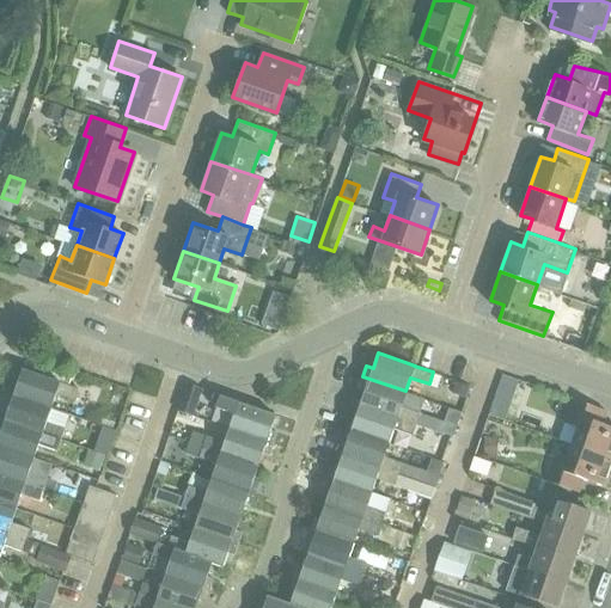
[(11,380),(7,392),(50,406),(71,413),(75,399),(73,399),(78,387),(68,384),(72,372),(44,363),(41,374),(23,368),(17,382),(11,380)]
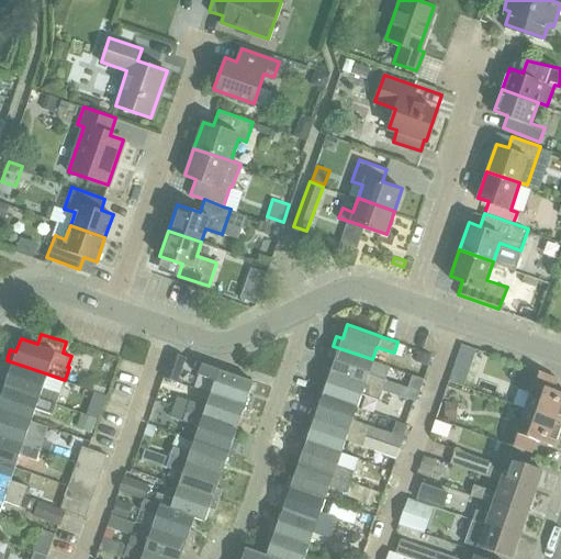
[(335,358),(331,371),(381,389),(384,379),(368,372),(372,359),(333,346),(329,356),(335,358)]
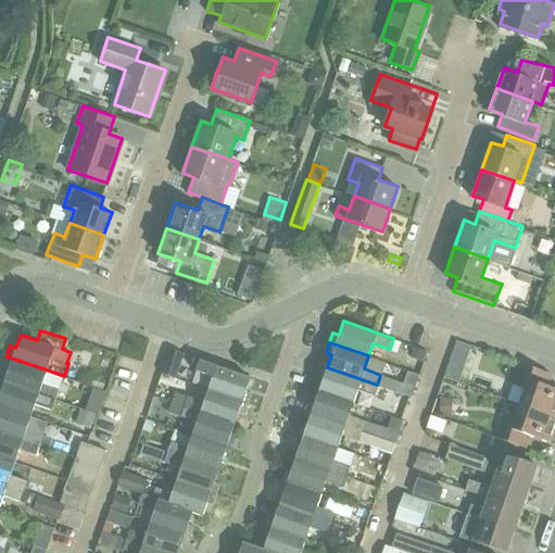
[(413,347),(410,355),(423,361),(427,351),(427,350),(414,346),(413,347)]
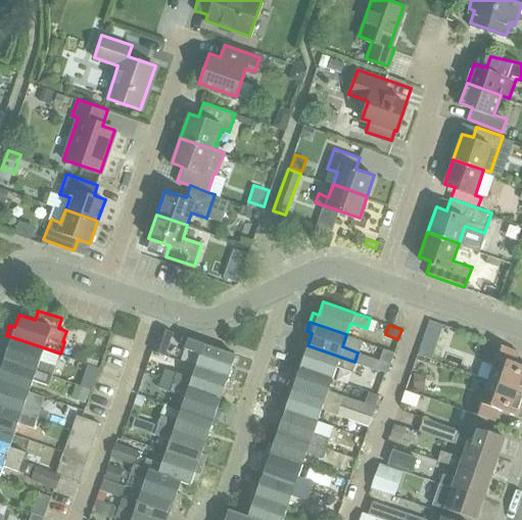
[(151,349),(163,353),(172,331),(159,327),(151,349)]
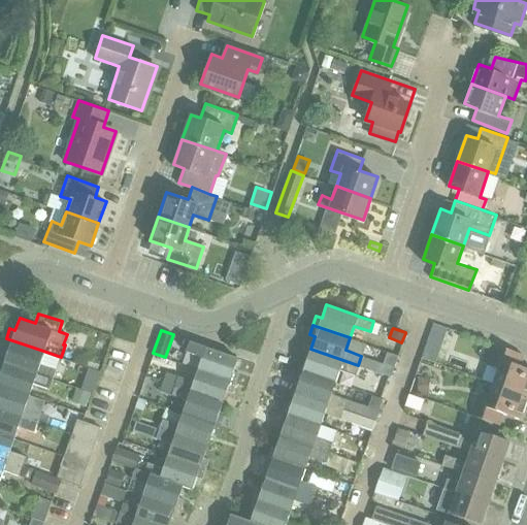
[(106,360),(122,366),(132,340),(117,334),(106,360)]
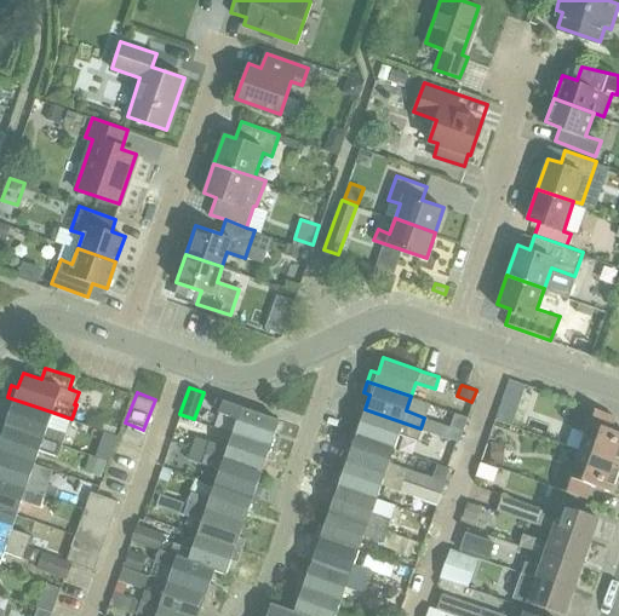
[(10,410),(5,425),(61,444),(64,432),(46,426),(51,412),(7,397),(3,408),(10,410)]
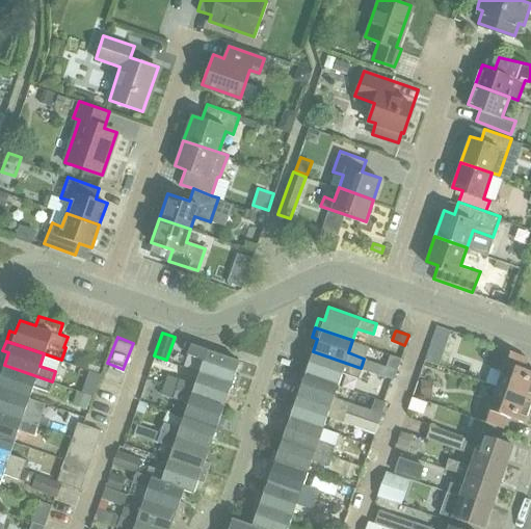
[(204,359),(200,371),(237,385),(240,375),(234,373),(239,360),(207,348),(207,349),(191,343),(187,353),(204,359)]
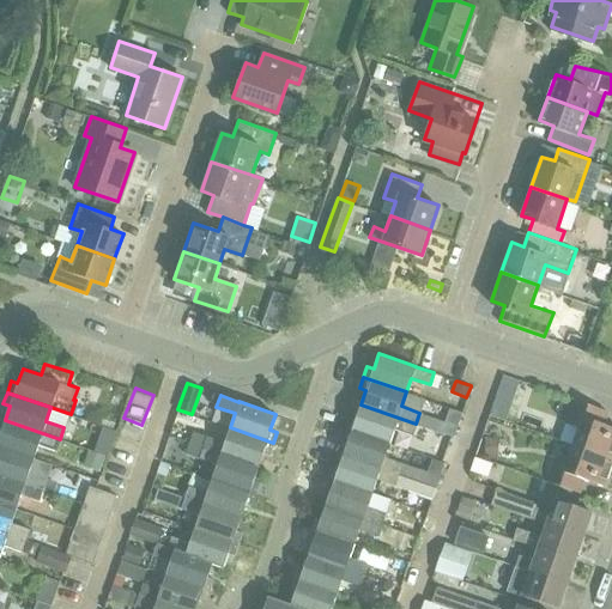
[(579,426),(573,443),(611,456),(611,426),(604,422),(609,410),(576,399),(568,422),(579,426)]
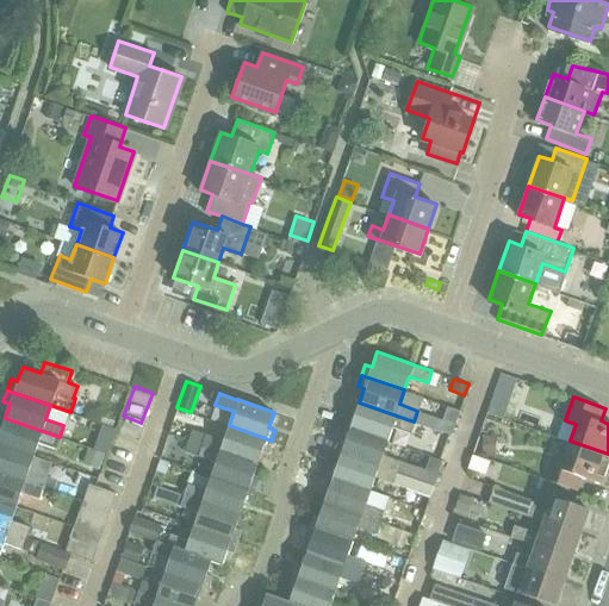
[(347,414),(343,425),(386,439),(391,426),(410,432),(411,430),(428,436),(430,428),(414,422),(359,403),(354,417),(347,414)]
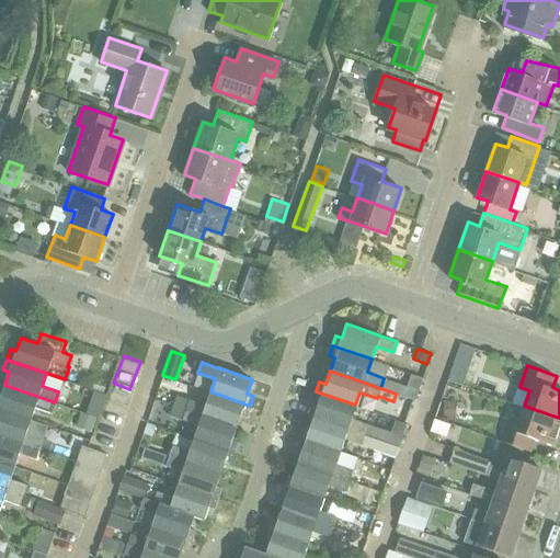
[(0,408),(30,419),(34,407),(52,412),(55,402),(4,385),(0,397),(0,408)]
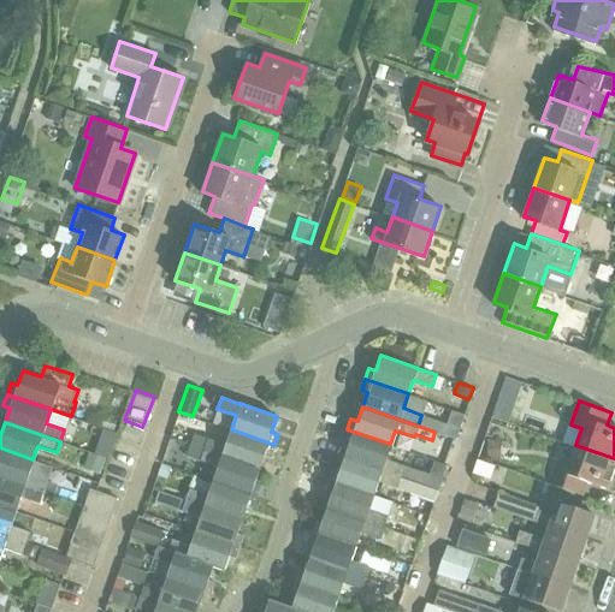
[(194,433),(189,444),(259,468),(264,453),(271,456),(275,445),(231,429),(226,444),(194,433)]
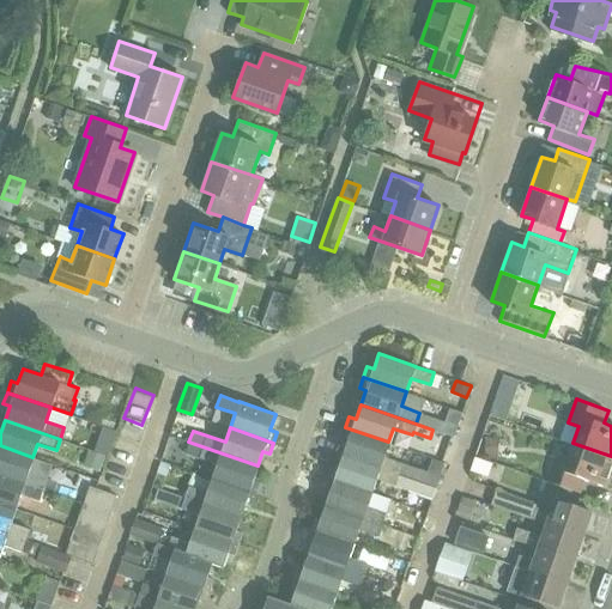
[(347,440),(343,455),(398,474),(403,462),(383,456),(388,442),(345,427),(341,438),(347,440)]
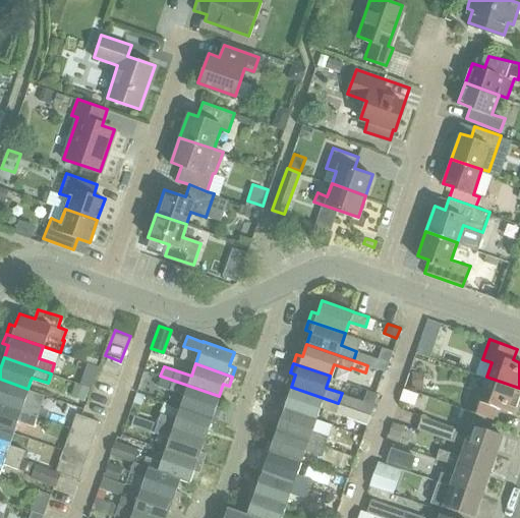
[(412,370),(411,388),(423,388),(424,371),(412,370)]
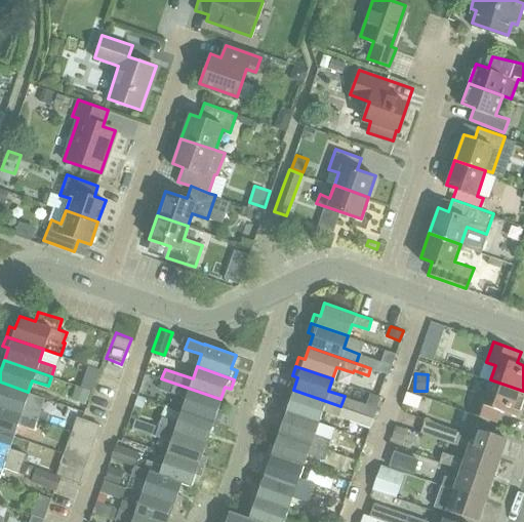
[(161,378),(158,388),(186,397),(182,409),(218,423),(222,413),(216,411),(220,399),(161,378)]
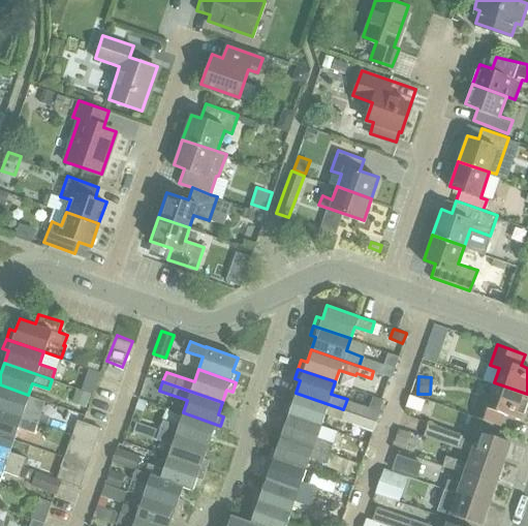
[(527,399),(527,394),(494,382),(489,397),(480,394),(472,414),(499,425),(504,412),(521,419),(527,399)]
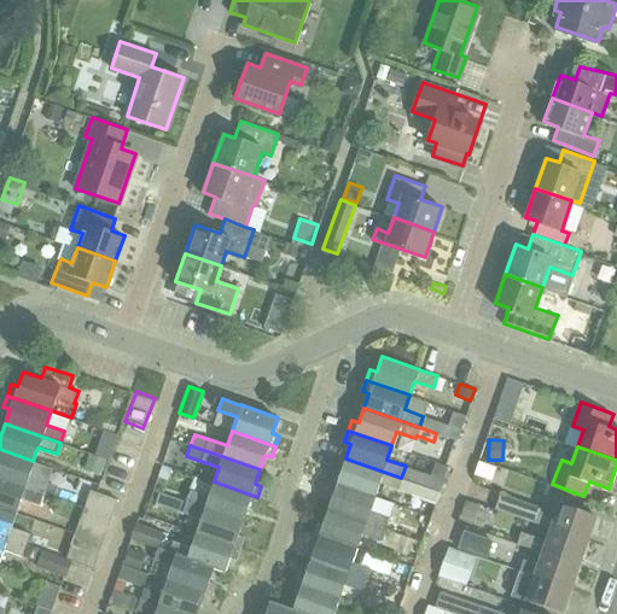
[(0,477),(42,492),(47,481),(28,475),(33,461),(0,449),(0,477)]
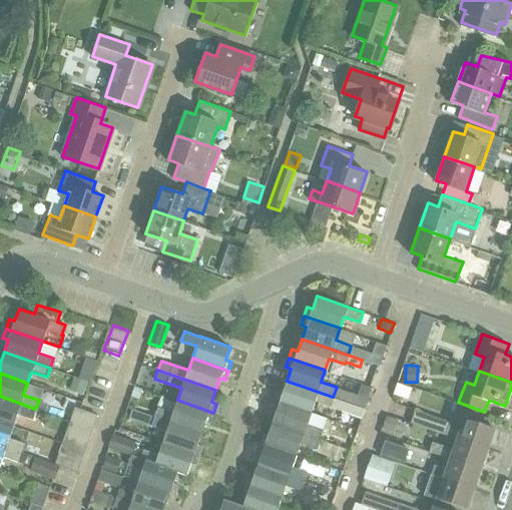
[(74,376),(69,389),(83,394),(88,381),(74,376)]
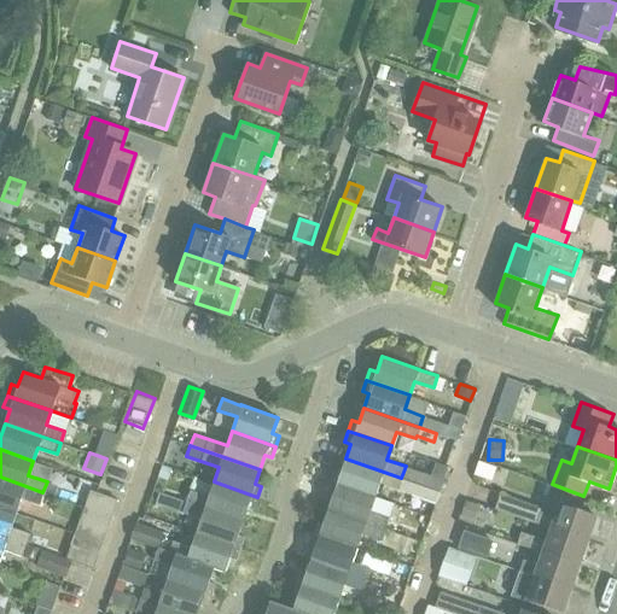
[(335,469),(330,481),(374,496),(379,483),(397,489),(401,478),(345,458),(341,472),(335,469)]
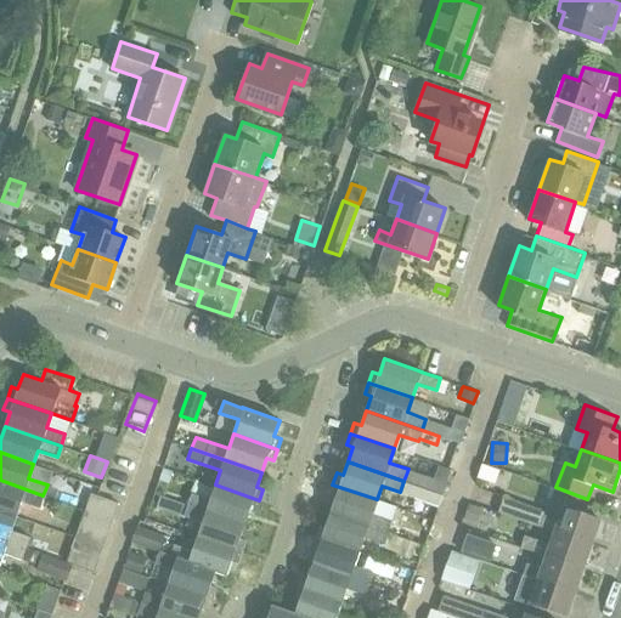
[(0,509),(16,515),(21,500),(39,508),(43,495),(0,480),(0,509)]
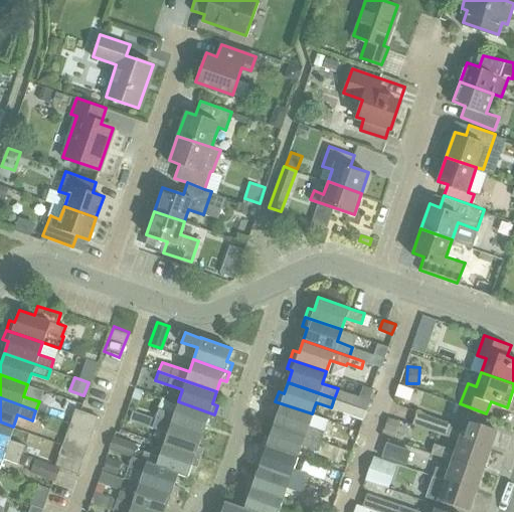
[(158,407),(155,417),(201,434),(205,421),(211,423),(214,414),(178,401),(174,413),(158,407)]
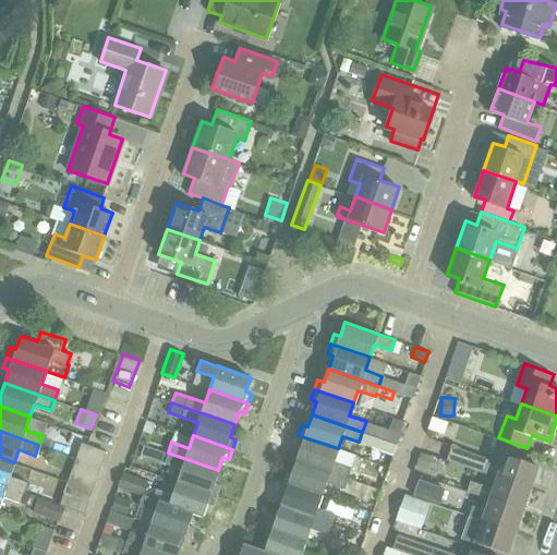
[(298,435),(294,445),(301,447),(297,460),(347,478),(354,455),(338,448),(298,435)]
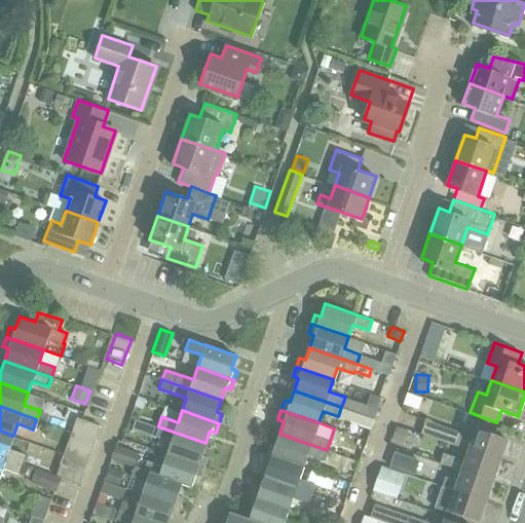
[(76,416),(72,428),(96,437),(100,424),(76,416)]
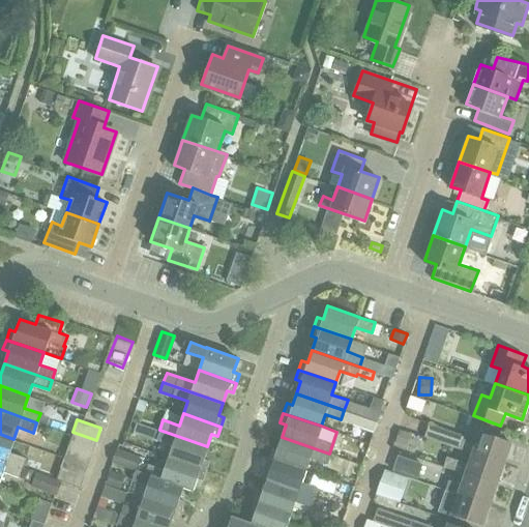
[(424,436),(471,452),(503,464),(510,443),(479,433),(475,443),(462,439),(464,435),(429,422),(424,436)]
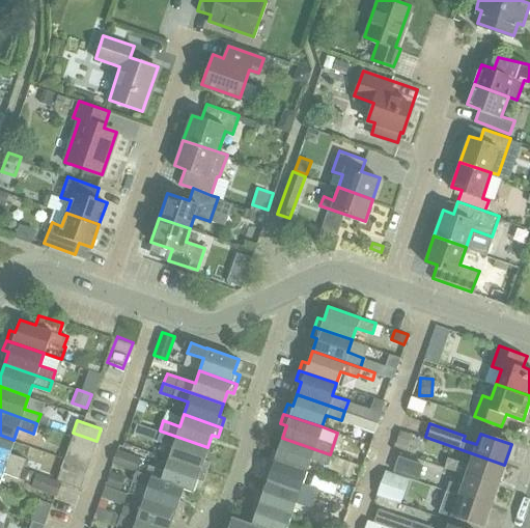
[(399,428),(395,442),(409,446),(413,434),(399,428)]
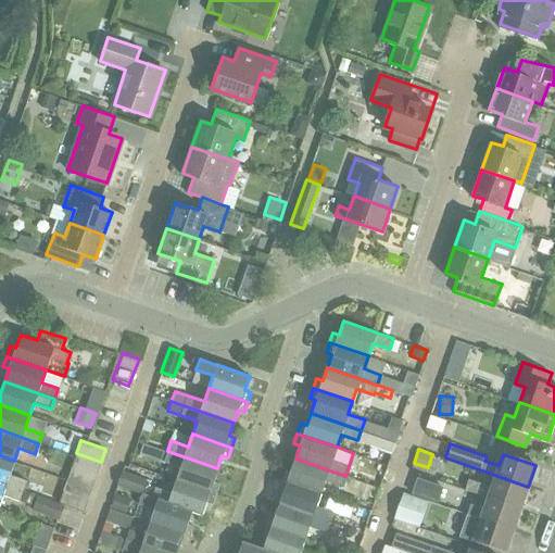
[(180,466),(176,479),(216,493),(219,482),(213,481),(217,468),(167,451),(164,461),(180,466)]
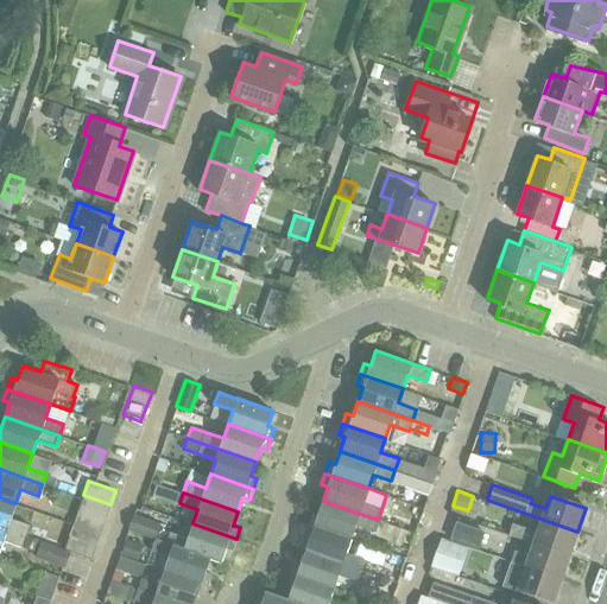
[(83,495),(78,508),(106,517),(111,504),(83,495)]
